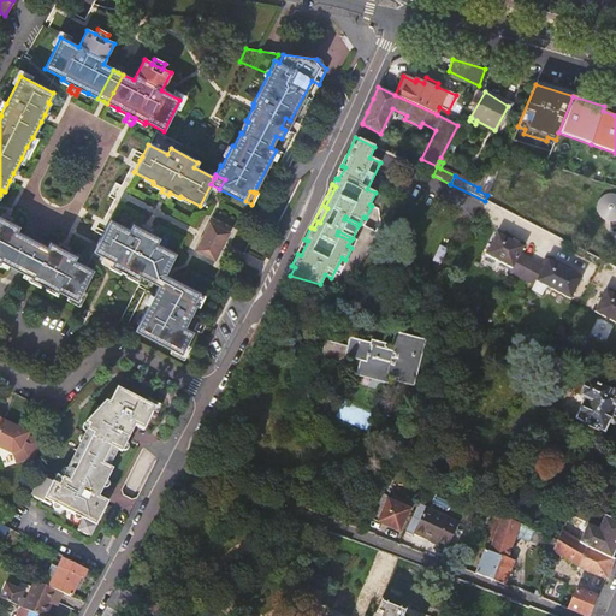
[(615,218),(615,194),(598,195),(599,219),(615,218)]
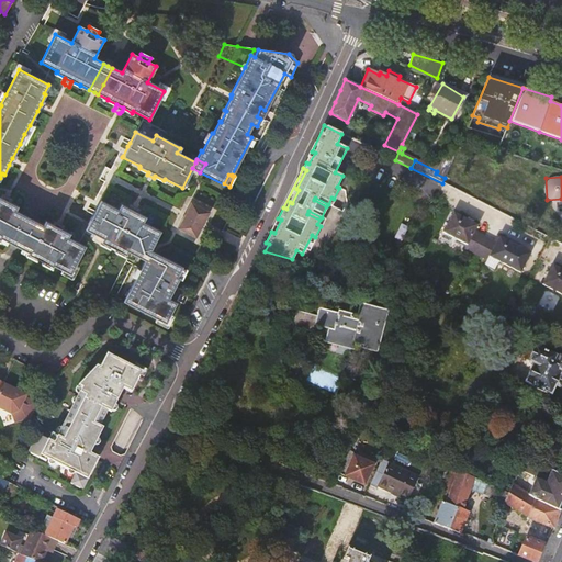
[(0,239),(10,245),(24,216),(22,215),(15,212),(17,208),(9,203),(2,200),(0,199),(0,239)]
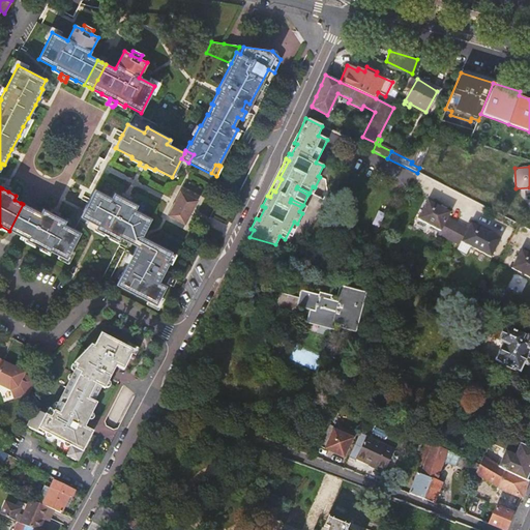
[(137,205),(128,201),(121,198),(114,194),(111,199),(94,190),(93,192),(81,217),(95,225),(94,228),(118,240),(120,237),(137,245),(141,237),(150,218),(134,210),(137,205)]
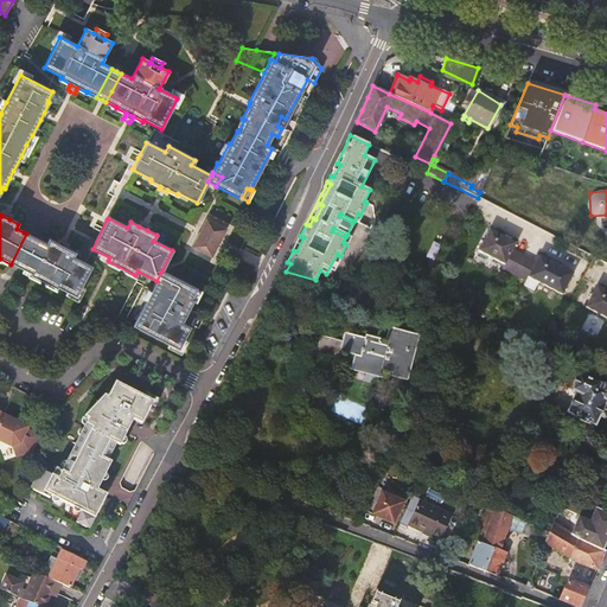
[(205,219),(199,231),(212,237),(218,225),(205,219)]
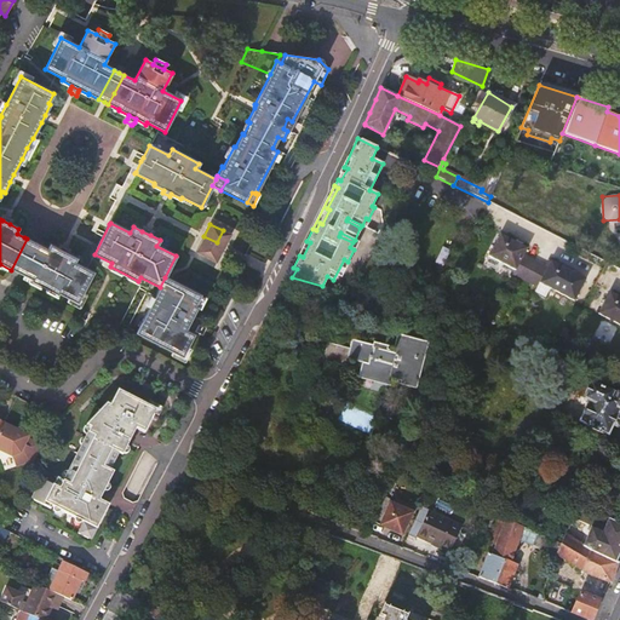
[(231,235),(223,230),(217,242),(204,236),(202,239),(201,241),(213,247),(207,259),(217,264),(224,250),(231,235)]
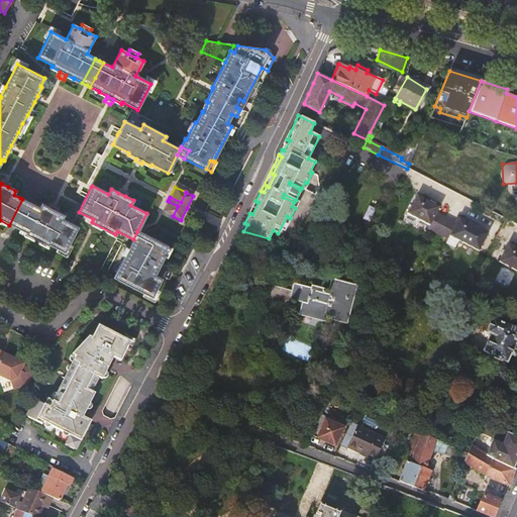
[(439,208),(417,197),(408,215),(429,226),(428,230),(447,240),(449,237),(479,251),(488,233),(458,219),(456,224),(436,214),(439,208)]
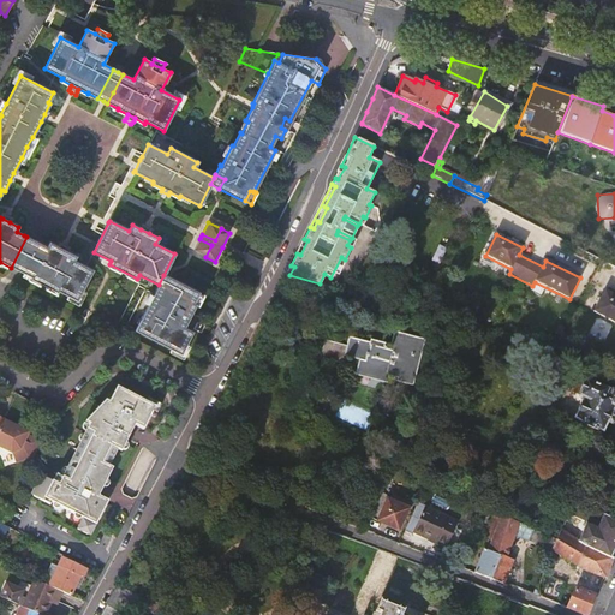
[(27,237),(11,268),(16,270),(22,273),(37,242),(31,239),(27,237)]
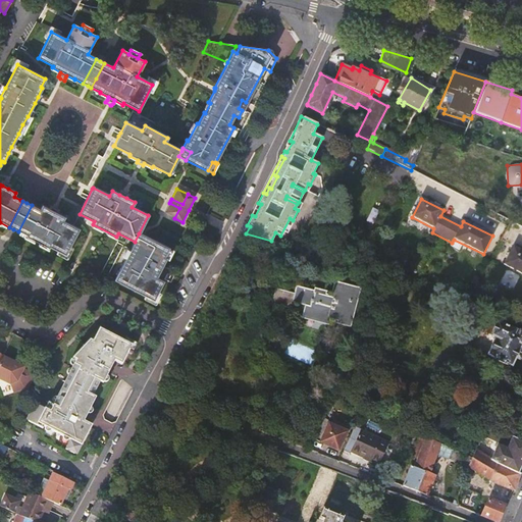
[(164,213),(174,218),(179,208),(169,203),(164,213)]
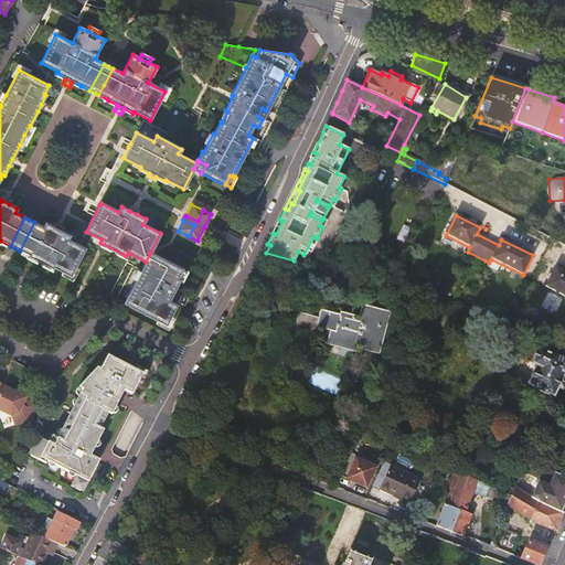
[(279,220),(273,233),(276,234),(283,221),(279,220)]
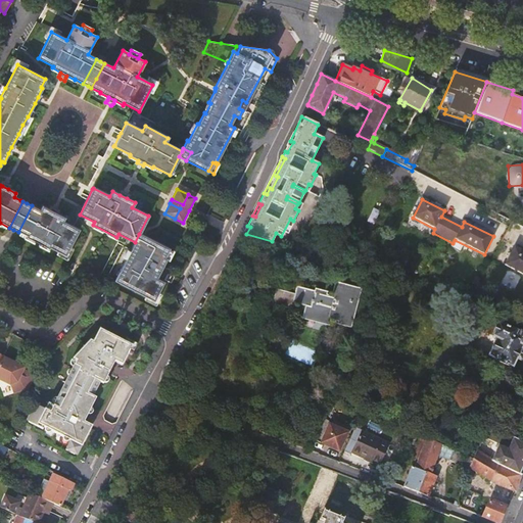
[(35,242),(41,244),(49,249),(49,248),(65,256),(79,230),(62,222),(64,218),(56,214),(50,210),(42,206),(40,210),(32,205),(18,232),(28,236),(27,238),(35,242)]
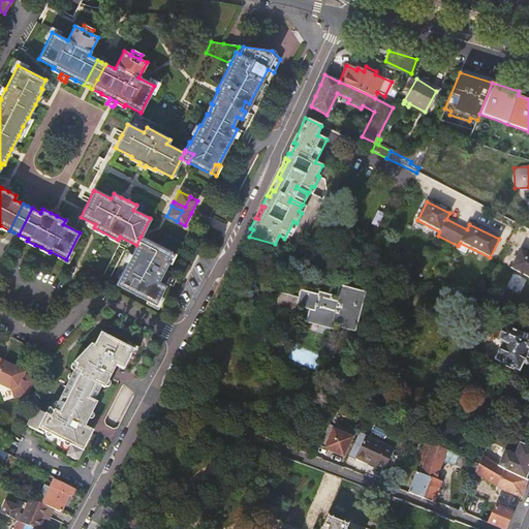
[(118,240),(94,227),(93,230),(117,243),(118,240)]
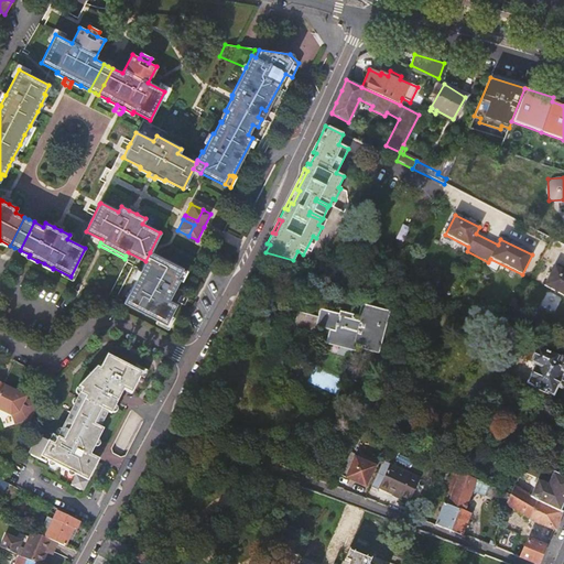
[(150,252),(145,261),(154,266),(159,257),(150,252)]
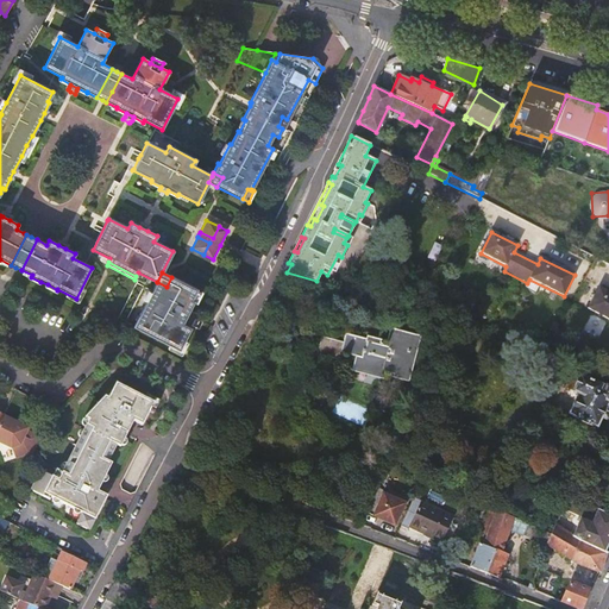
[(167,287),(157,282),(135,327),(180,350),(190,328),(182,325),(194,302),(194,301),(192,300),(196,290),(198,289),(171,277),(167,287)]
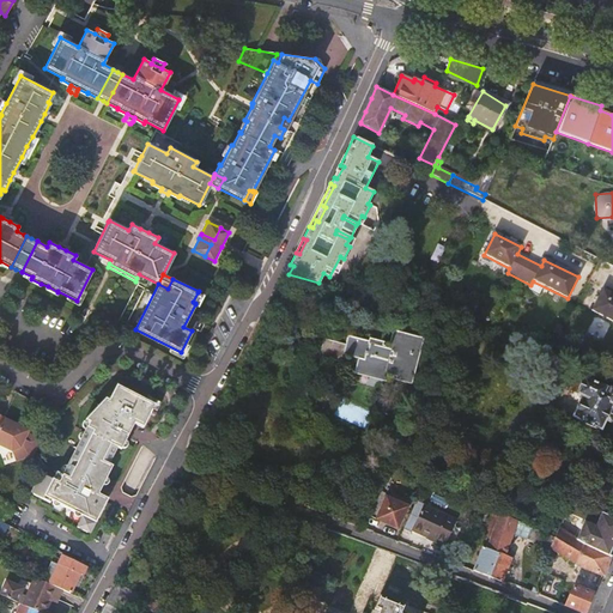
[(612,295),(602,290),(592,311),(612,322),(612,295)]
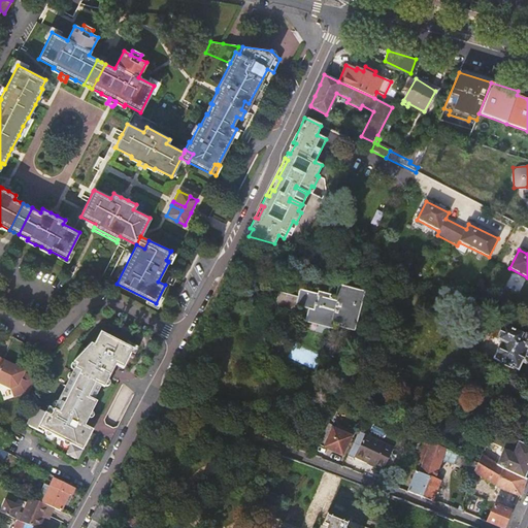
[(168,261),(168,262),(170,263),(175,255),(170,252),(166,260),(168,261)]
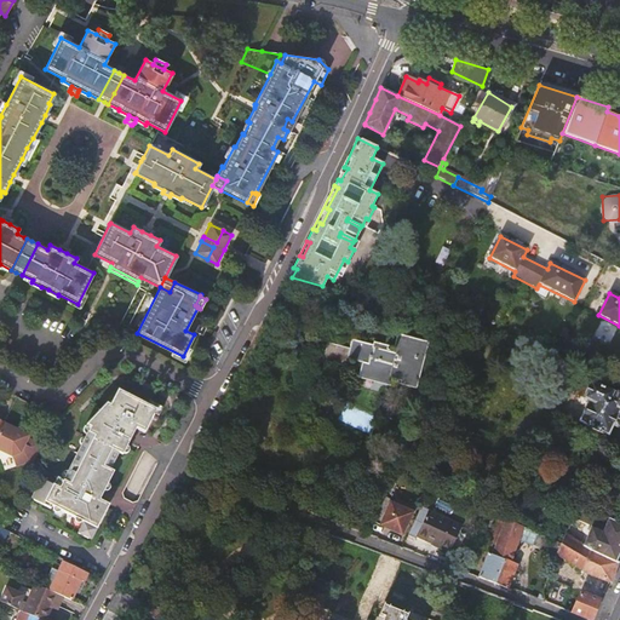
[(419,366),(425,344),(399,337),(395,351),(374,346),(375,344),(352,339),(350,348),(328,342),(323,360),(348,366),(349,359),(366,362),(363,373),(388,379),(388,377),(414,384),(419,366)]
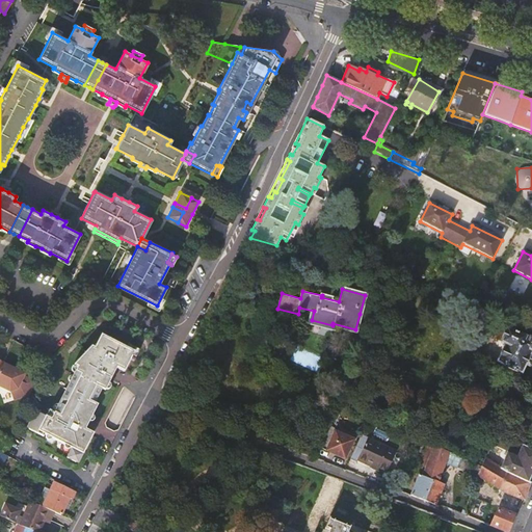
[(497,362),(522,373),(529,358),(531,351),(531,339),(524,336),(523,337),(508,329),(507,329),(506,329),(501,341),(502,342),(505,344),(497,362)]
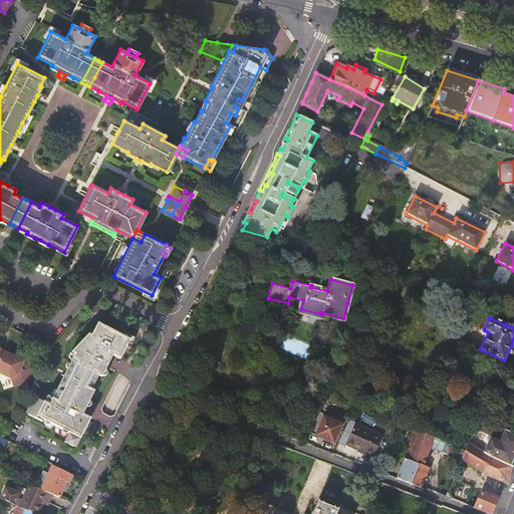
[(89,337),(79,350),(103,362),(107,355),(113,358),(114,357),(120,360),(131,342),(99,326),(92,338),(89,337)]
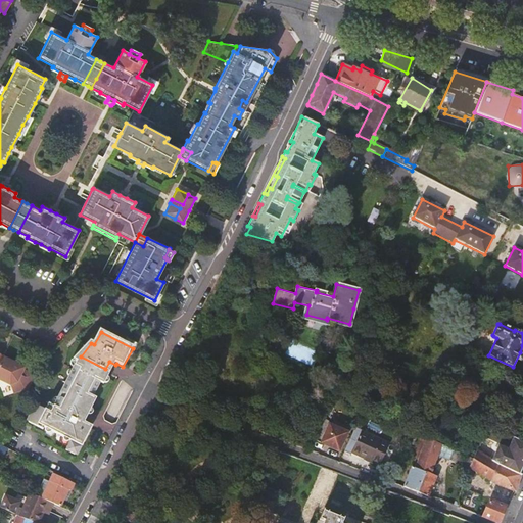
[(278,350),(270,346),(267,352),(276,357),(278,350)]
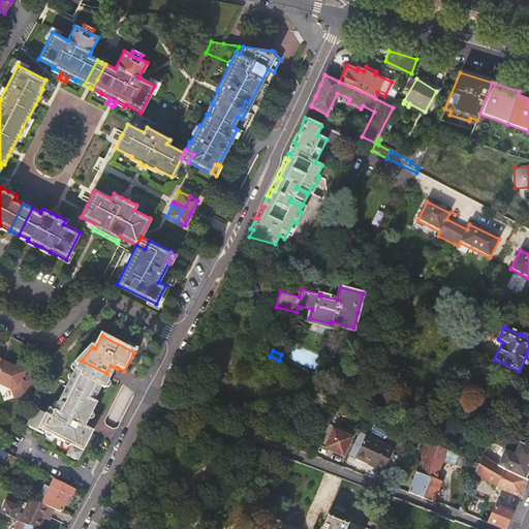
[(106,373),(82,361),(79,364),(93,371),(95,372),(109,378),(111,374),(106,373)]
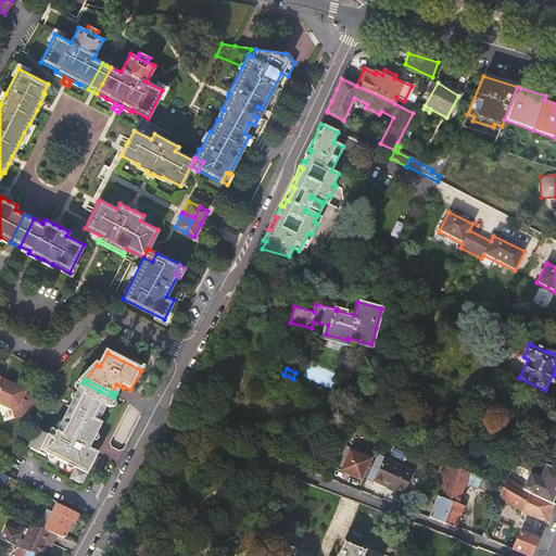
[(25,391),(2,380),(0,384),(0,405),(9,409),(12,419),(23,416),(27,418),(38,396),(30,393),(29,394),(29,395),(28,396),(27,399),(25,397),(23,396),(23,394),(24,392),(25,391)]
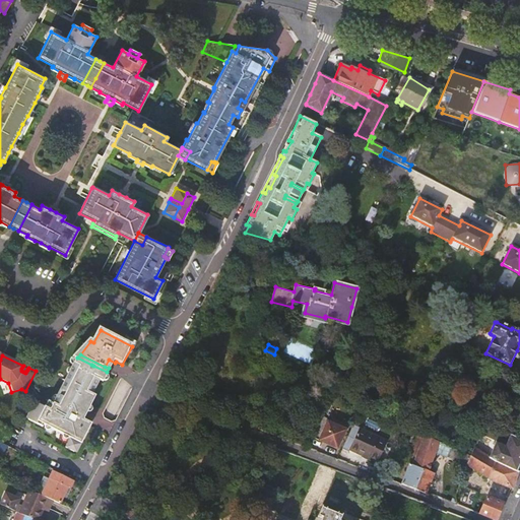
[(76,366),(88,372),(91,365),(77,358),(75,360),(78,362),(76,366)]
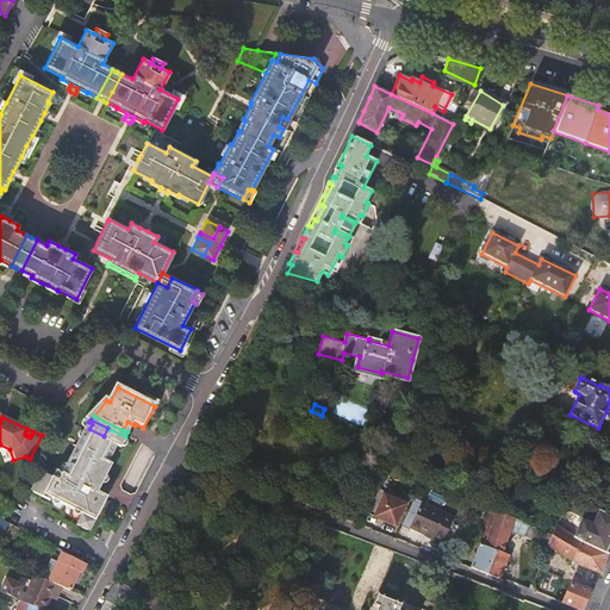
[(128,422),(123,430),(128,431),(131,434),(135,425),(128,422)]
